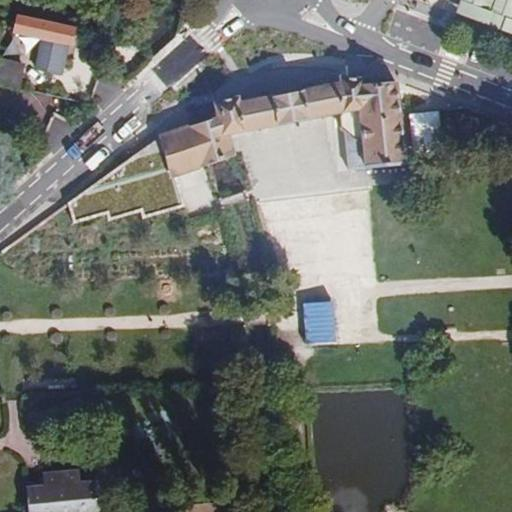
[(511,20),(511,0),(460,0),(460,1),(511,20)]
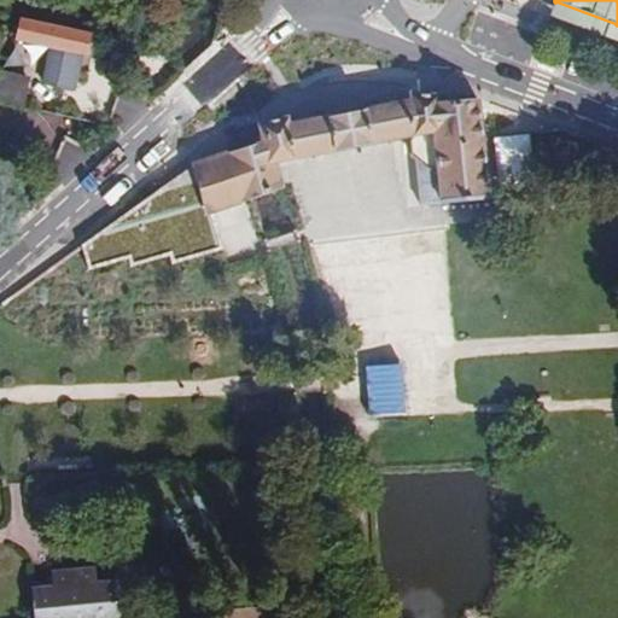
[(88,38),(18,23),(15,39),(85,54),(88,38)]
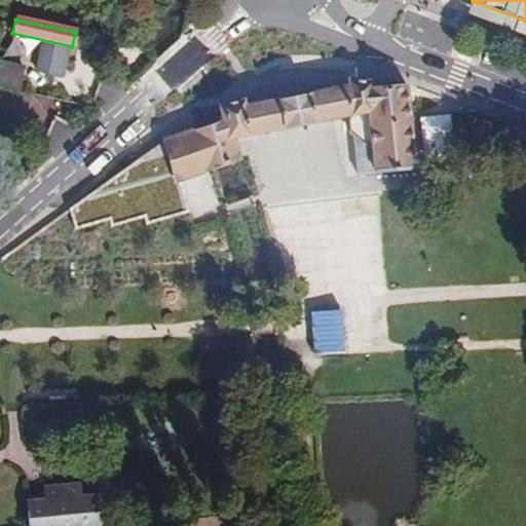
[(166,154),(174,182),(241,162),(234,140),(348,117),(349,134),(353,138),(358,175),(419,170),(414,109),(412,84),(376,87),(374,84),(372,83),(348,81),(348,87),(297,98),(247,108),(245,101),(220,106),(222,122),(163,143),(166,154)]
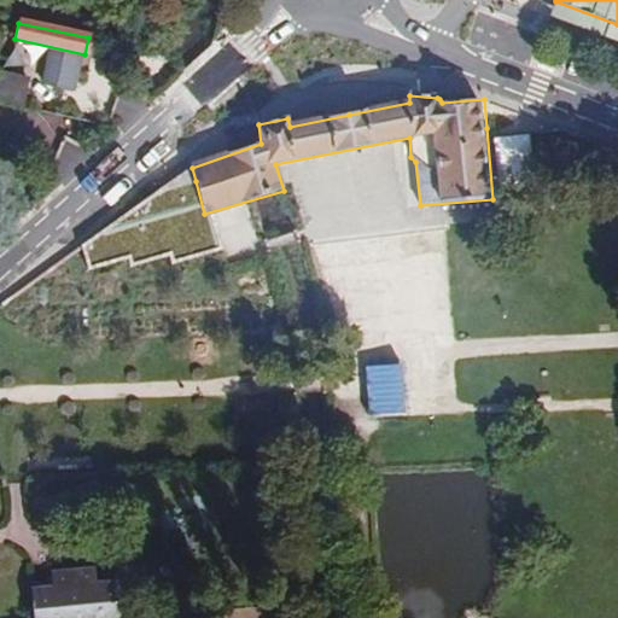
[(192,168),(159,191),(196,181),(192,168)]
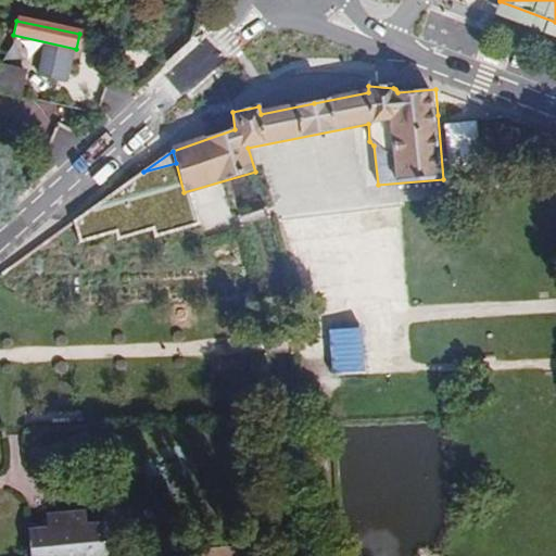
[(156,237),(192,224),(184,192),(176,163),(143,172),(75,220),(81,240),(117,230),(119,238),(154,229),(156,237)]
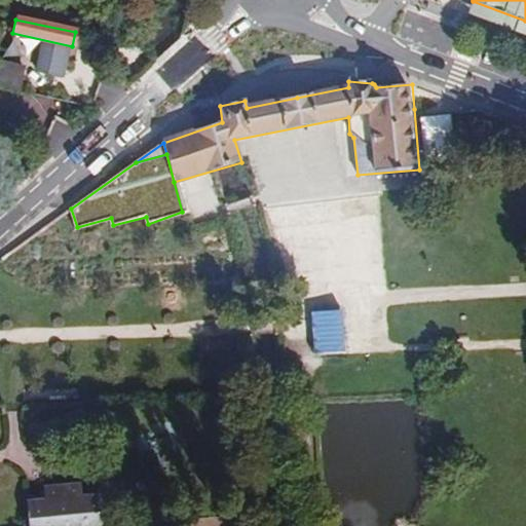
[(326,307),(327,347),(358,347),(357,306),(326,307)]
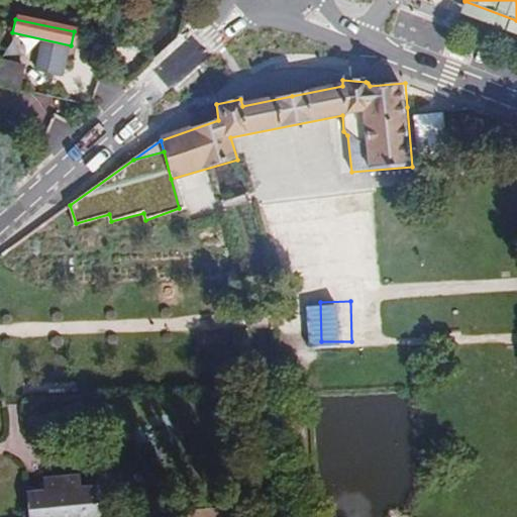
[(28,495),(29,516),(99,516),(97,488),(80,490),(78,477),(45,480),(47,493),(28,495)]
